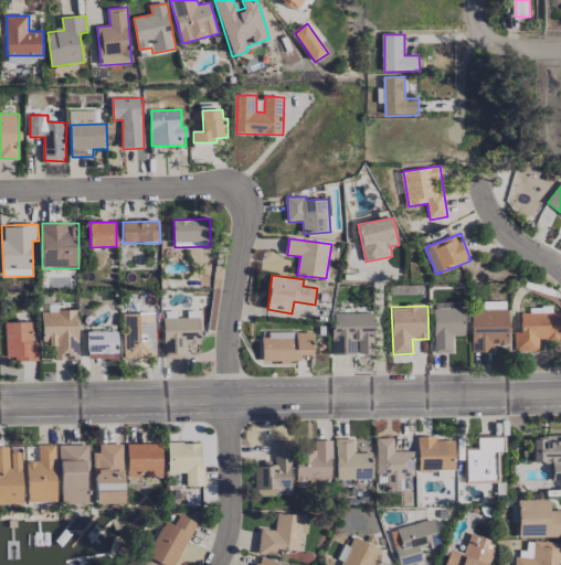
[(435,309),(436,353),(454,353),(454,337),(466,336),(466,309),(435,309)]
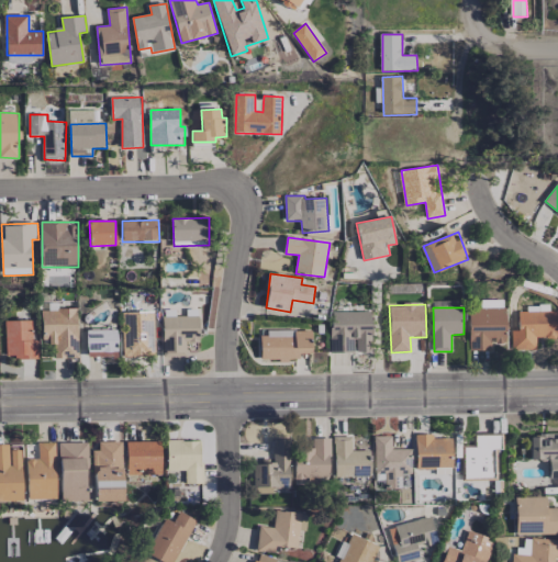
[(44,310),(44,339),(55,339),(55,358),(80,358),(80,308),(44,310)]
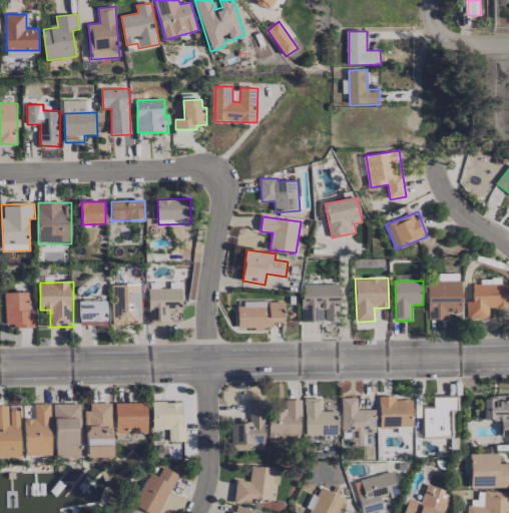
[(463,313),(463,282),(430,282),(430,320),(450,320),(450,314),(463,313)]
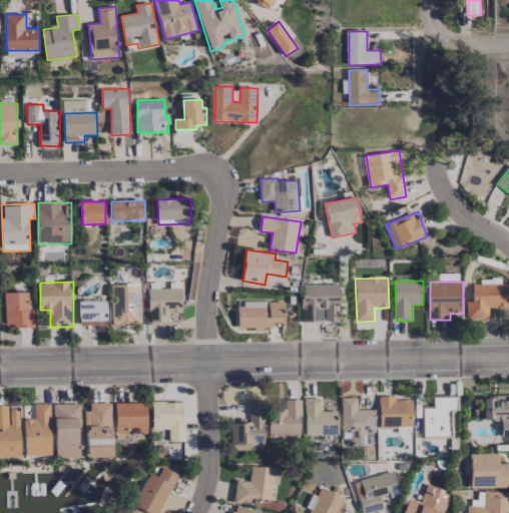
[(341,321),(340,284),(302,286),(303,323),(341,321)]
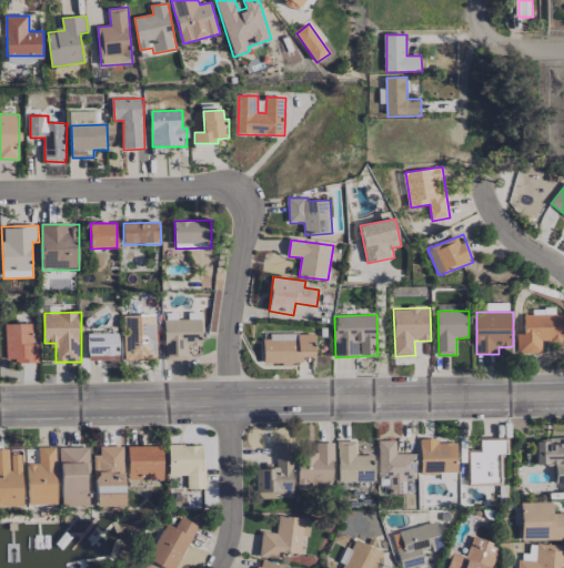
[(525,315),(526,334),(519,334),(520,353),(544,352),(543,342),(563,341),(563,314),(525,315)]
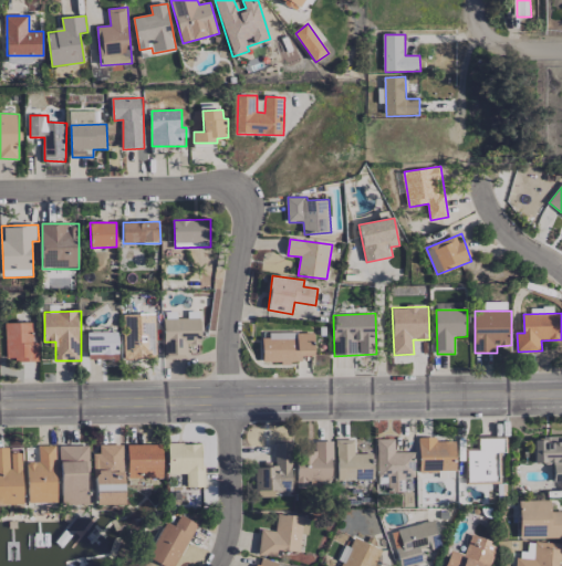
[(158,314),(127,314),(126,359),(157,359),(158,314)]
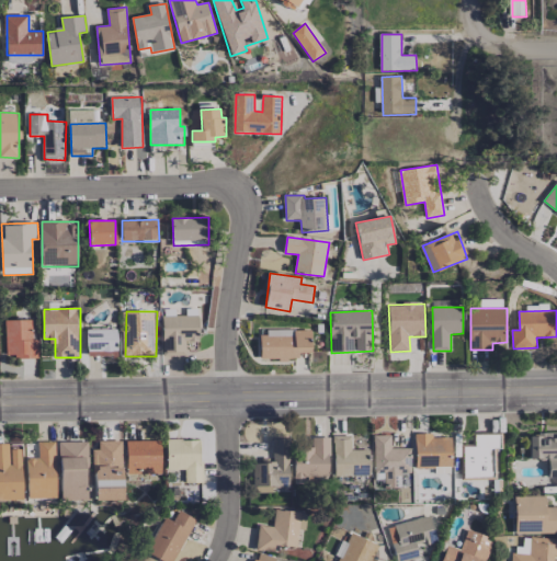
[(165,356),(188,356),(188,342),(201,342),(201,316),(163,316),(165,356)]
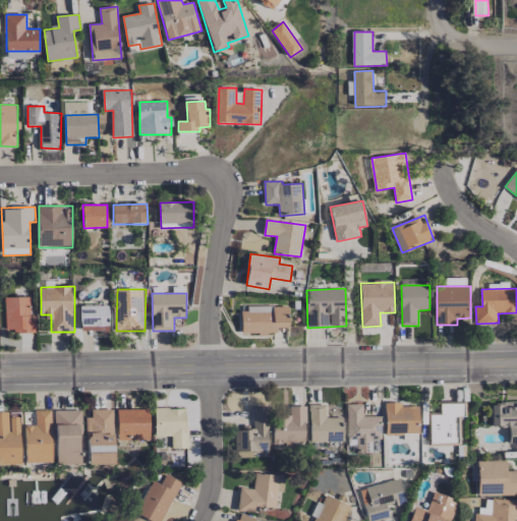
[(37,332),(37,315),(33,315),(33,297),(7,297),(8,333),(37,332)]
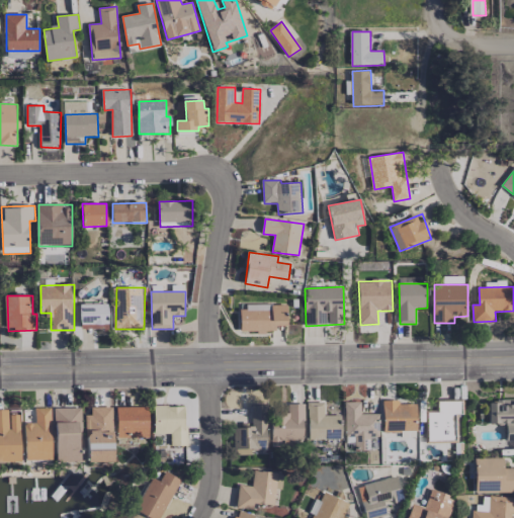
[(81,304),(81,330),(109,329),(109,304),(81,304)]
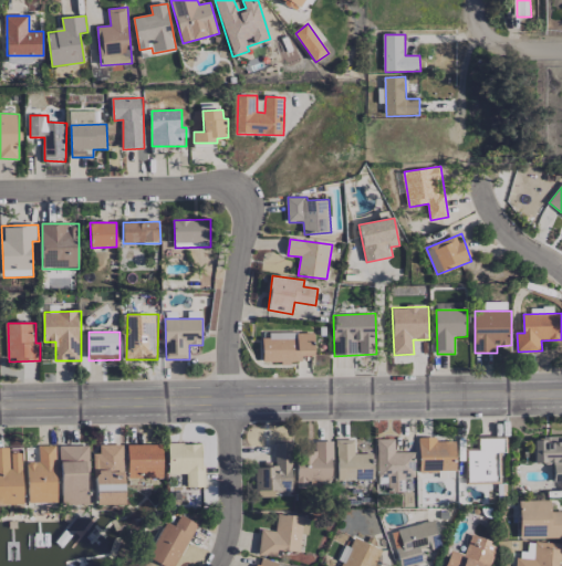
[(315,333),(263,335),(264,364),(303,363),(303,356),(316,356),(315,333)]
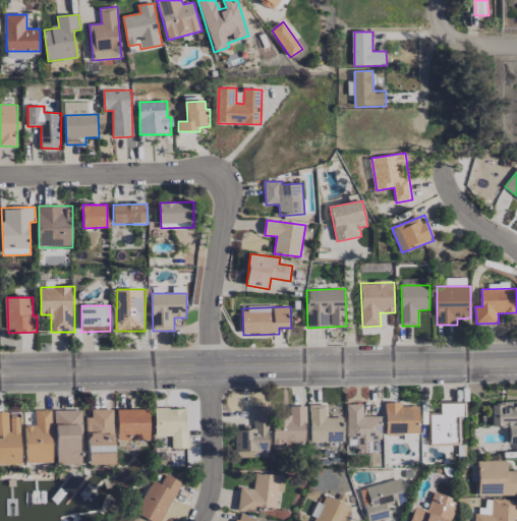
[(419,406),(403,407),(403,402),(387,403),(388,433),(420,432),(419,406)]
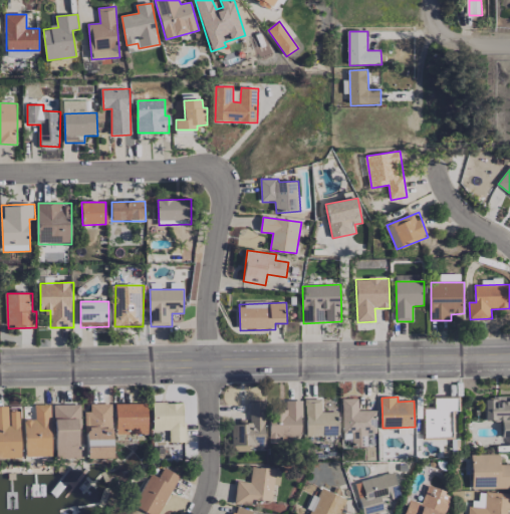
[(486,422),(504,421),(504,438),(509,438),(509,397),(486,398),(486,422)]
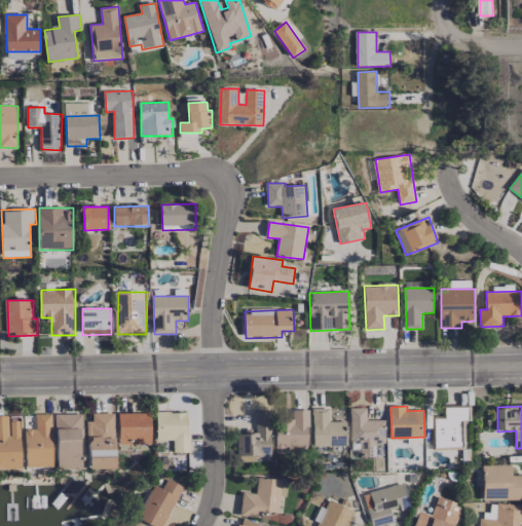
[(465,420),(469,420),(469,407),(446,408),(446,418),(435,419),(436,450),(465,449),(465,420)]
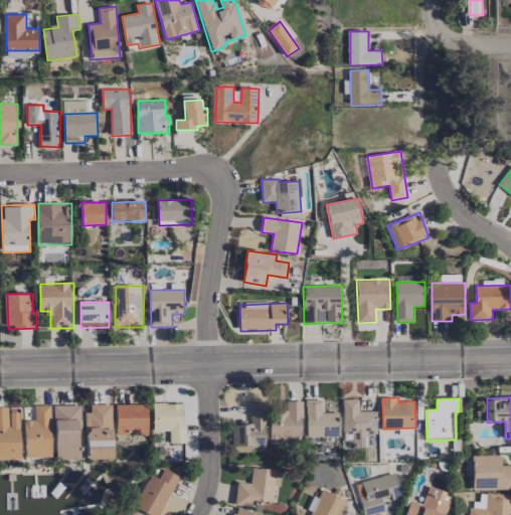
[(307,400),(308,437),(341,437),(341,413),(324,413),(324,400),(307,400)]
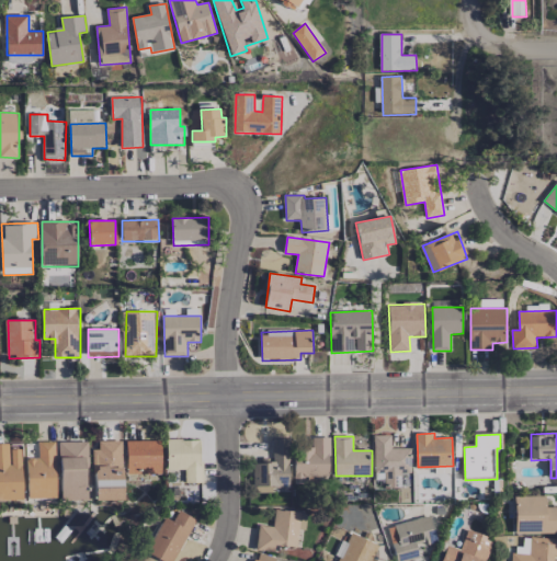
[(376,473),(386,473),(386,488),(402,488),(402,473),(412,473),(412,448),(393,448),(393,436),(375,436),(376,473)]
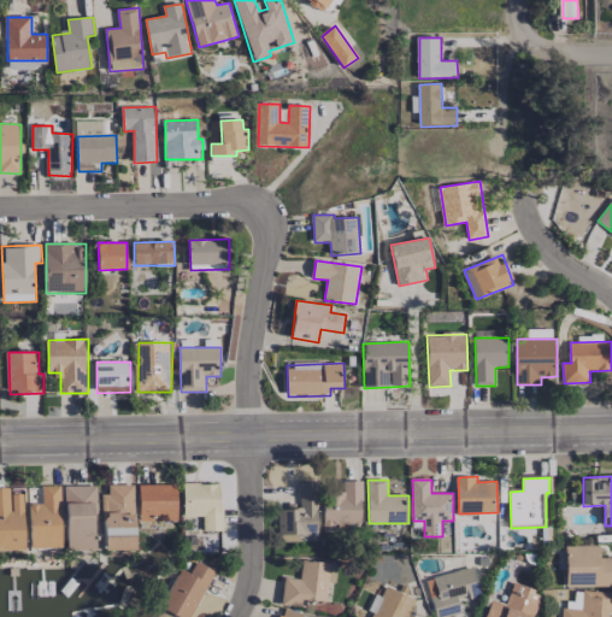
[(364,524),(363,481),(345,481),(345,493),(325,493),(327,524),(364,524)]
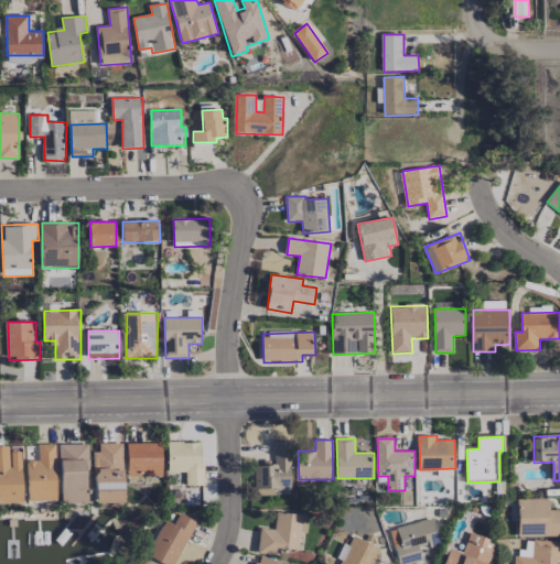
[(293,441),(277,441),(277,466),(257,466),(257,496),(276,496),(276,490),(292,490),(293,441)]
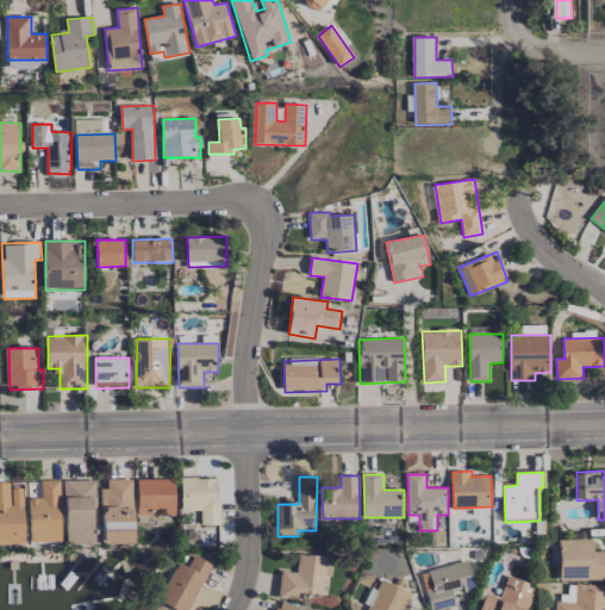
[(203,524),(220,526),(222,479),(184,478),(182,511),(203,511),(203,524)]
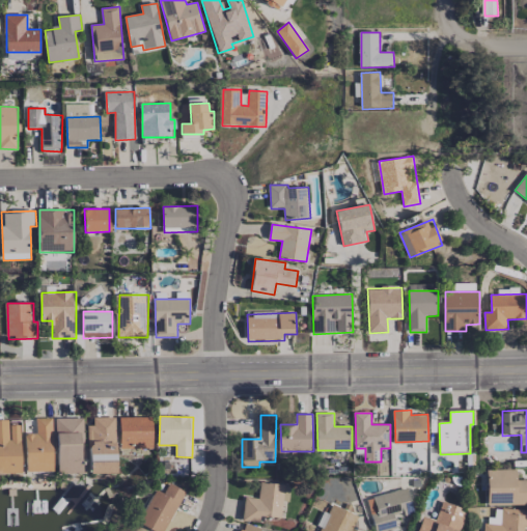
[(116,417),(94,418),(94,425),(89,425),(89,474),(117,474),(116,417)]
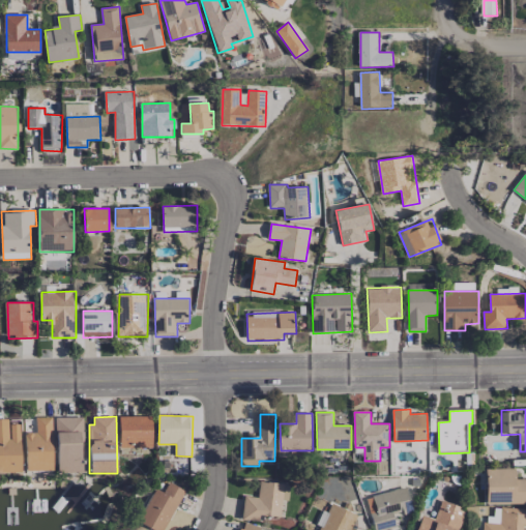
[(154,447),(153,416),(120,416),(121,447),(154,447)]
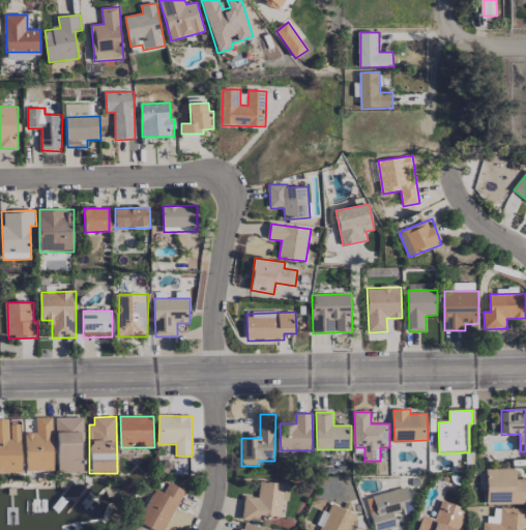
[(53,417),(37,417),(37,432),(25,432),(26,471),(54,471),(53,417)]
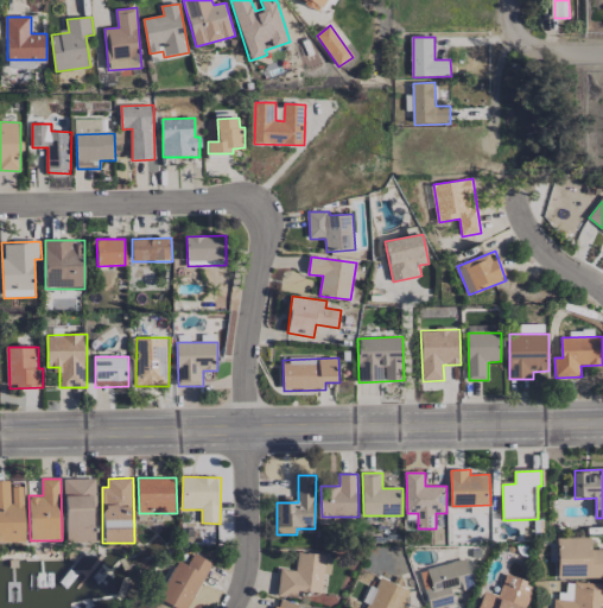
[(64,480),(67,543),(99,543),(96,479),(64,480)]
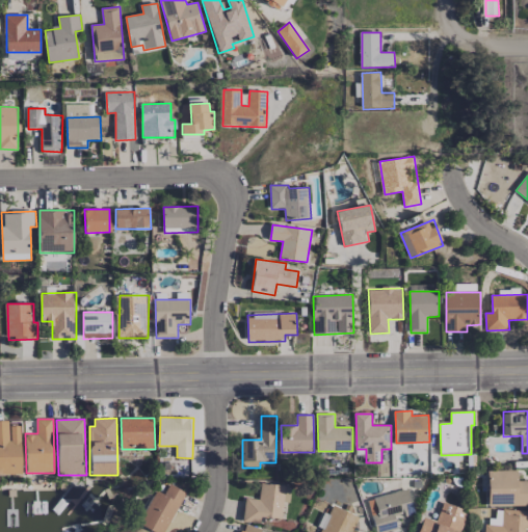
[(0,474),(22,474),(21,422),(0,421),(0,474)]
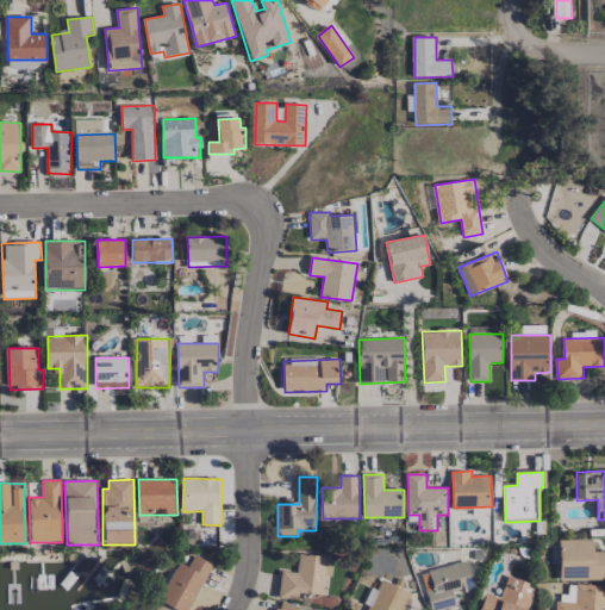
[(604,551),(594,552),(593,539),(560,540),(561,580),(604,579),(604,551)]
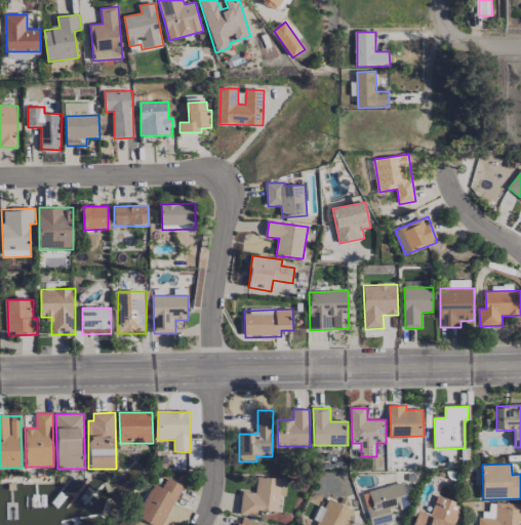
[(242,515),(257,516),(258,511),(280,512),(281,495),(288,496),(289,480),(259,477),(258,492),(244,491),(242,515)]
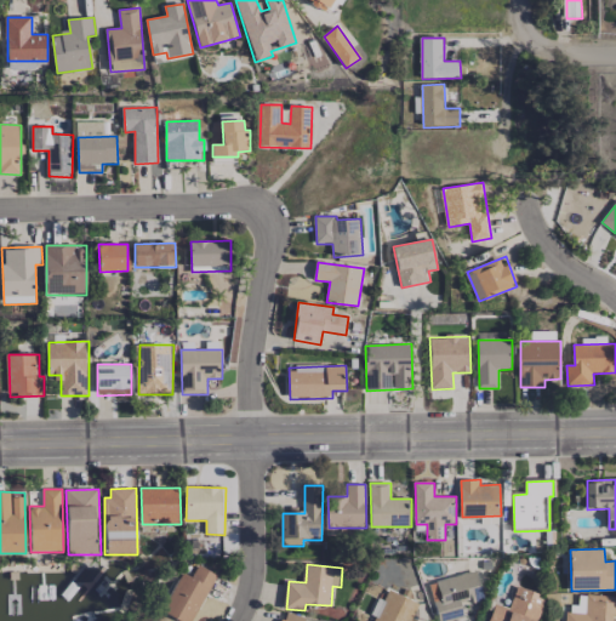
[(182,573),(164,613),(181,620),(195,620),(217,574),(199,565),(194,577),(182,573)]
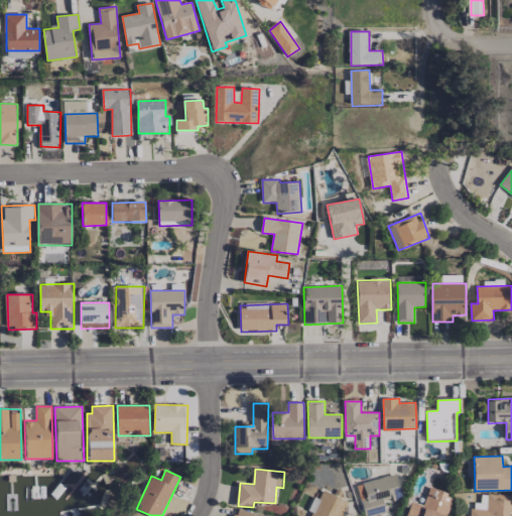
[(404,499),(396,474),(358,486),(366,510),(404,499)]
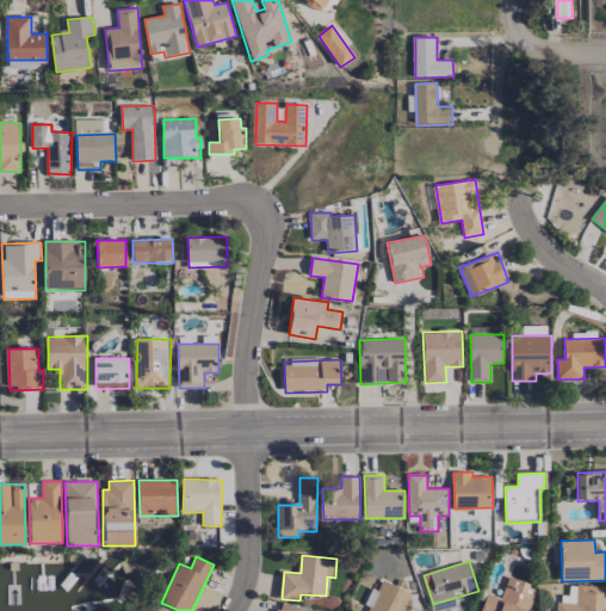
[(482,610),(530,610),(538,587),(511,578),(504,598),(488,593),(482,610)]
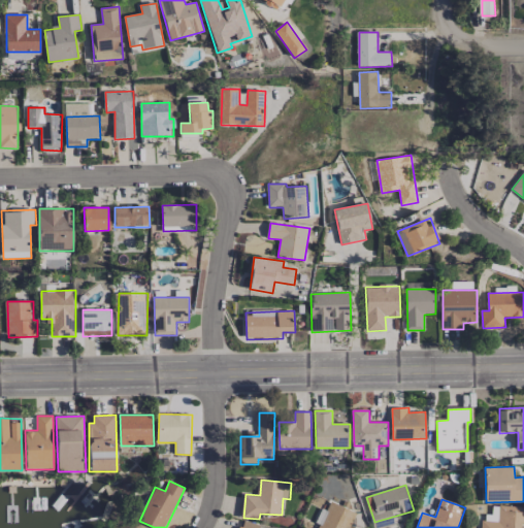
[(353,527),(360,514),(332,502),(327,513),(326,513),(319,527),(353,527)]
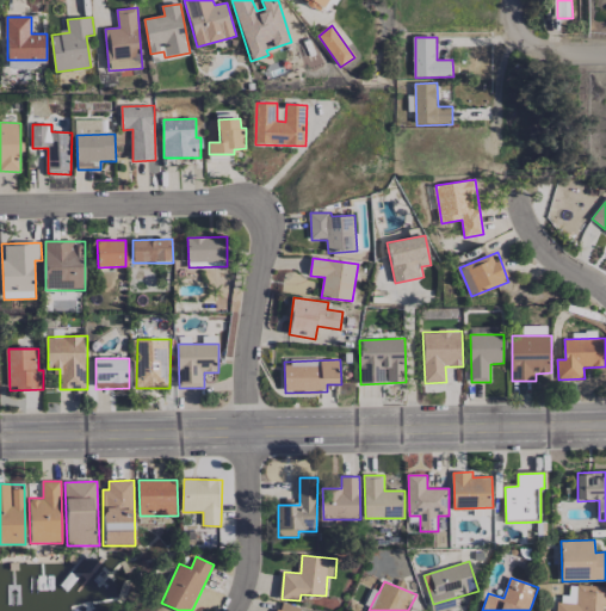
[(557,610),(605,610),(605,586),(579,585),(579,604),(558,603),(557,610)]
